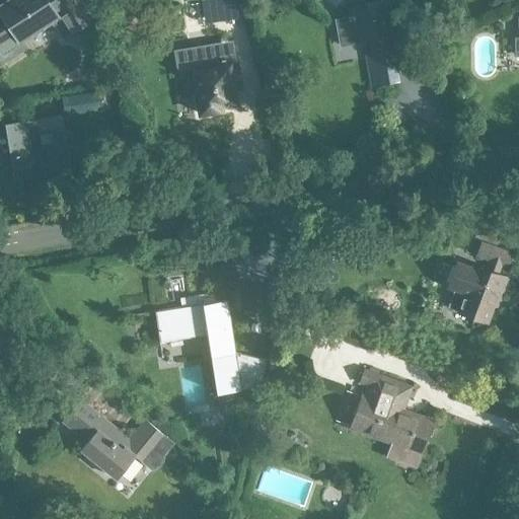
[(0,53),(22,39),(21,38),(55,15),(61,24),(85,9),(79,0),(7,0),(6,1),(8,3),(0,7),(0,53)]
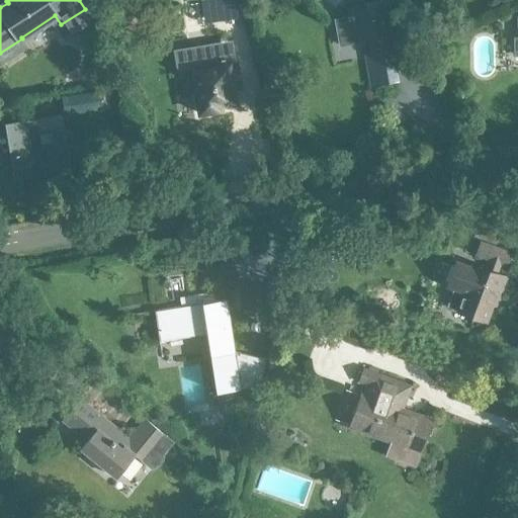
[(234,0),(201,0),(203,15),(222,12),(223,19),(237,17),(234,0)]
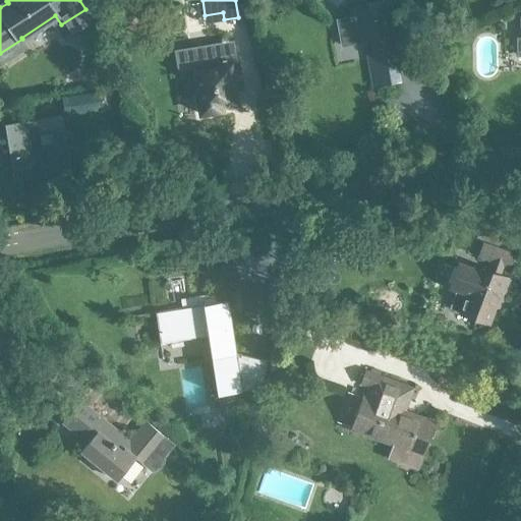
[(353,16),(337,19),(342,45),(358,42),(373,40),(375,52),(368,53),(374,84),(398,80),(385,8),(391,7),(404,5),(402,0),(377,0),(378,1),(351,6),(353,16)]
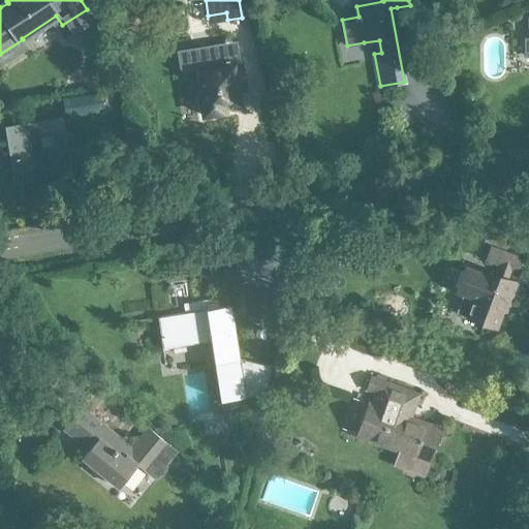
[(196,70),(190,71),(194,94),(199,93),(204,116),(226,112),(225,107),(241,104),(239,90),(238,86),(245,85),(244,78),(242,63),(219,67),(215,45),(192,49),(196,70)]
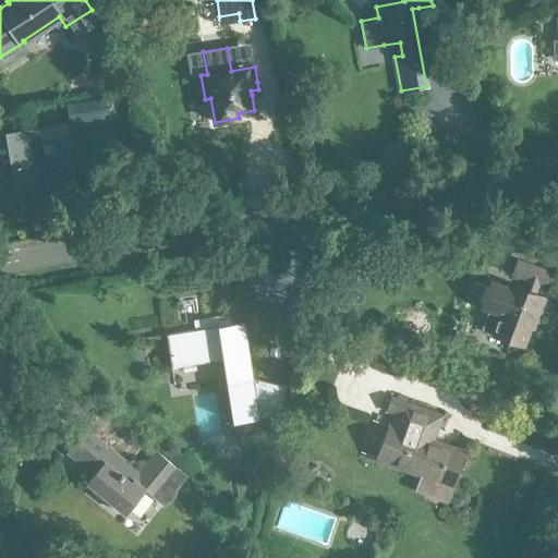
[(107,98),(67,105),(70,123),(110,118),(107,98)]
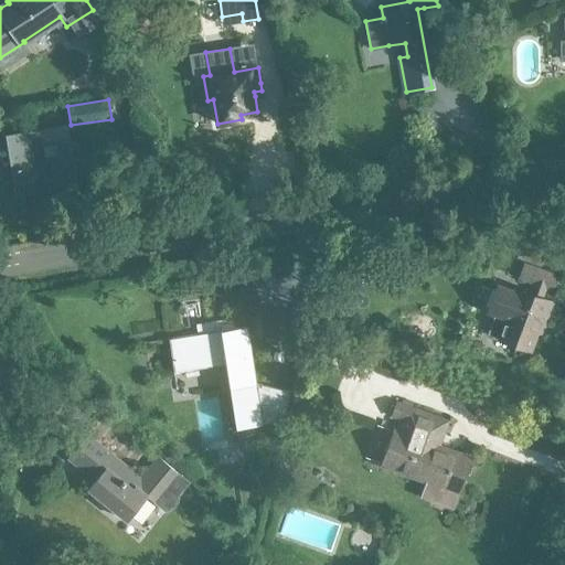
[(76,185),(66,125),(41,129),(41,134),(9,139),(12,160),(17,159),(22,189),(38,187),(39,192),(76,185)]
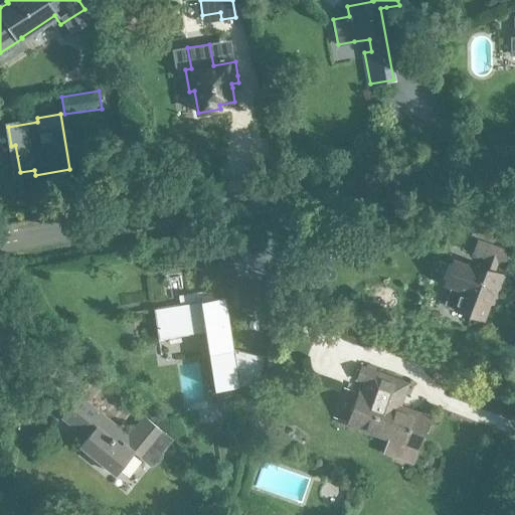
[(121,144),(110,145),(112,161),(123,159),(121,144)]
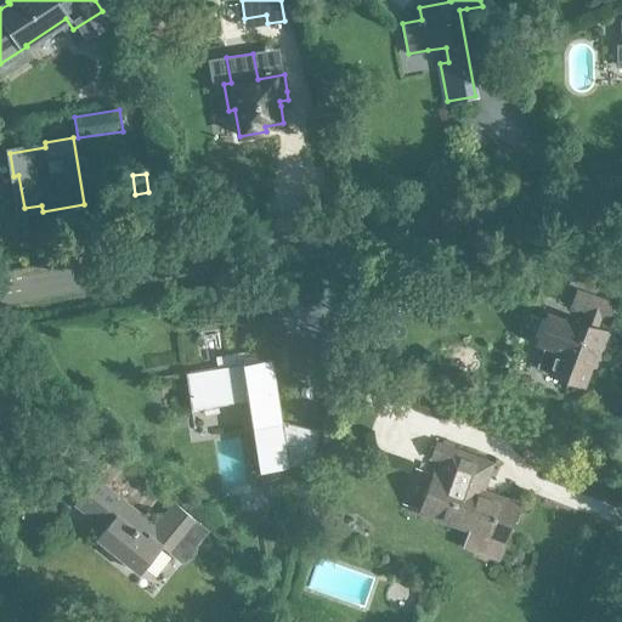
[(537,367),(550,372),(549,374),(582,385),(589,365),(593,354),(598,355),(606,332),(597,328),(600,317),(608,318),(614,303),(577,289),(571,306),(586,311),(582,322),(570,318),(569,322),(547,315),(537,341),(546,345),(537,367)]
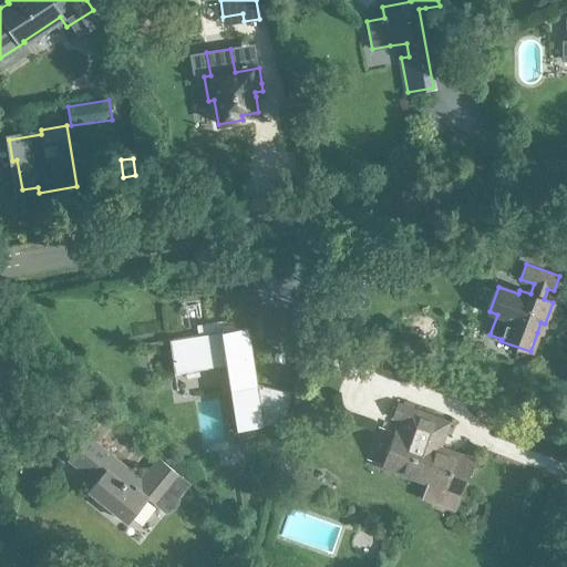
[(236,430),(263,425),(282,422),(290,393),(257,384),(250,346),(238,348),(234,319),(195,325),(196,334),(168,339),(174,372),(226,364),(236,430)]
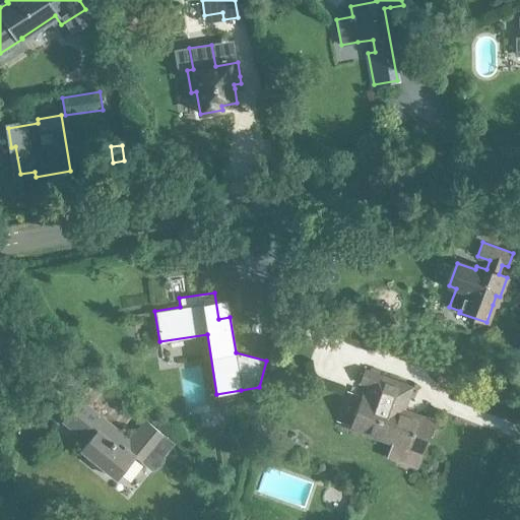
[(432,421),(401,410),(406,399),(407,400),(412,386),(365,370),(361,383),(368,385),(364,397),(362,396),(350,427),(393,442),(388,455),(416,466),(432,421)]
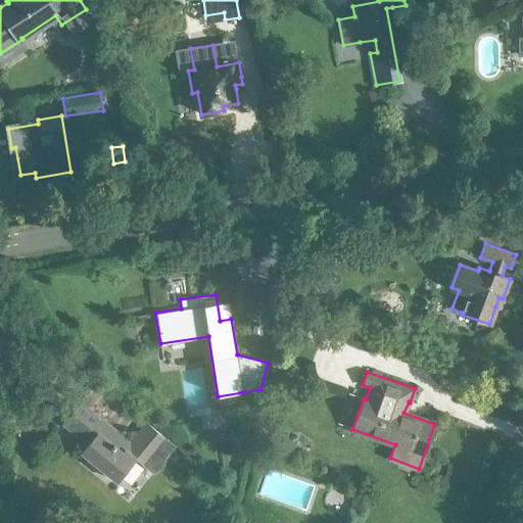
[(174,445),(146,422),(130,441),(112,428),(111,431),(104,425),(105,422),(81,401),(62,424),(87,444),(81,453),(105,473),(109,469),(121,478),(136,460),(151,473),(158,471),(163,464),(164,458),(174,445)]
